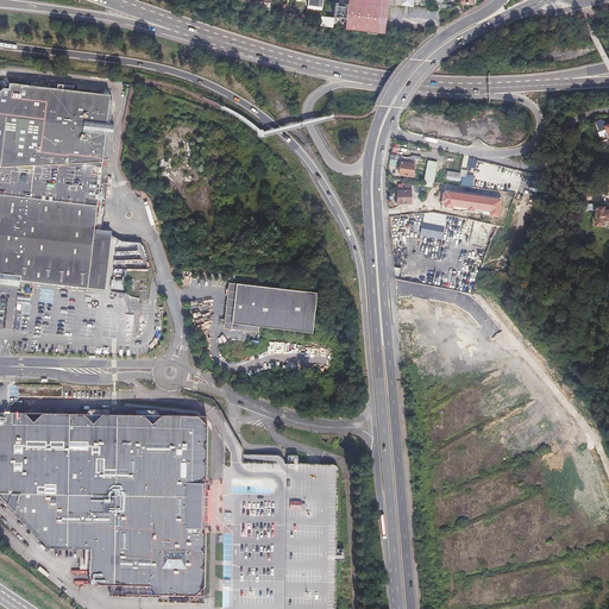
[(345,30),(364,32),(365,26),(365,19),(368,0),(349,0),(349,2),(349,5),(346,17),(346,20),(346,23),(345,30)]
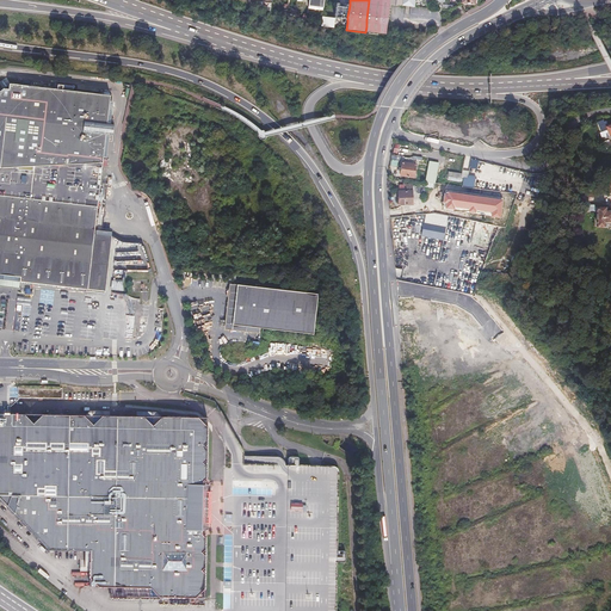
[(365,32),(378,34),(378,26),(382,2),(382,0),(369,0),(366,19),(366,26),(365,32)]
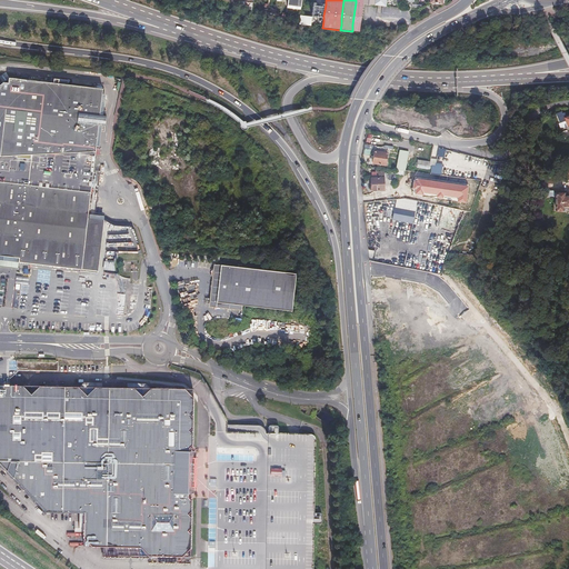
[(352,31),(359,32),(362,3),(363,3),(362,0),(356,0),(356,2),(352,25),(352,31)]
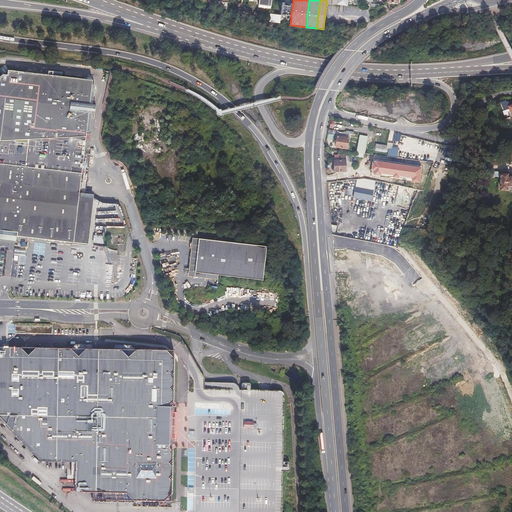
[(289,19),(291,19),(291,17),(291,14),(293,4),(290,4),(290,6),(284,5),(284,3),(282,3),(281,15),(280,24),(282,24),(283,18),(282,18),(282,15),(289,16),(289,19)]
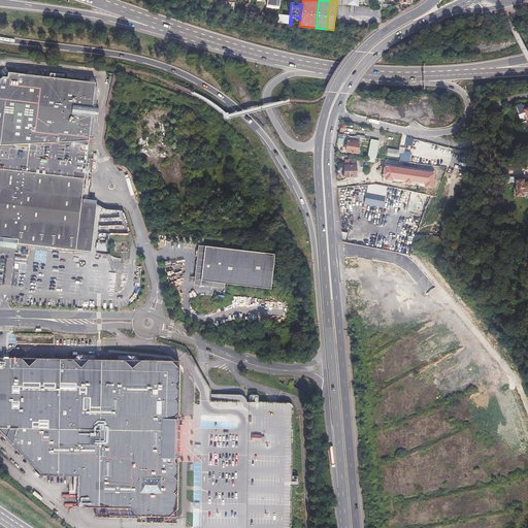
[(278,14),(277,21),(277,23),(289,25),(290,15),(278,14)]
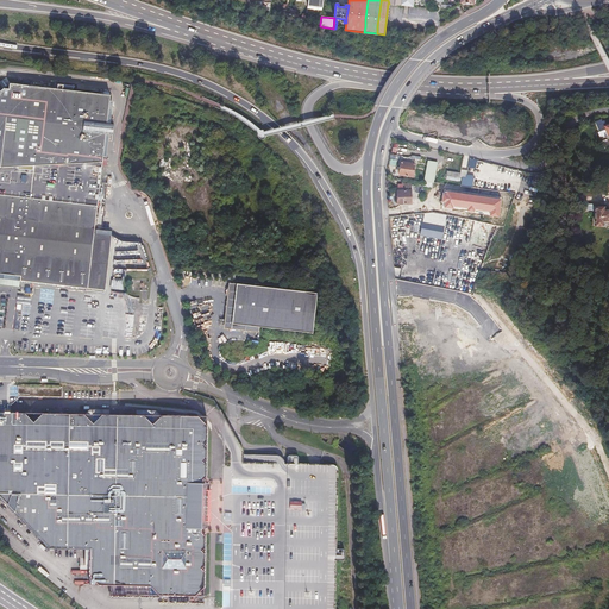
[(0,276),(20,278),(19,283),(88,292),(95,230),(96,212),(108,102),(107,102),(108,100),(101,100),(101,102),(8,92),(0,98),(0,276)]
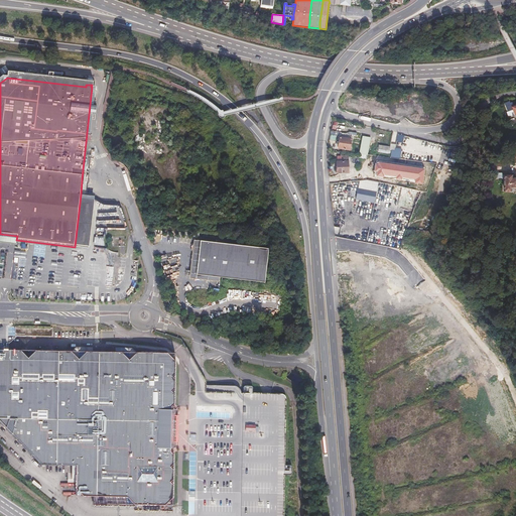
[(515,103),(513,105),(511,101),(509,102),(509,100),(503,102),(509,119),(513,117),(515,122),(515,121),(515,103)]
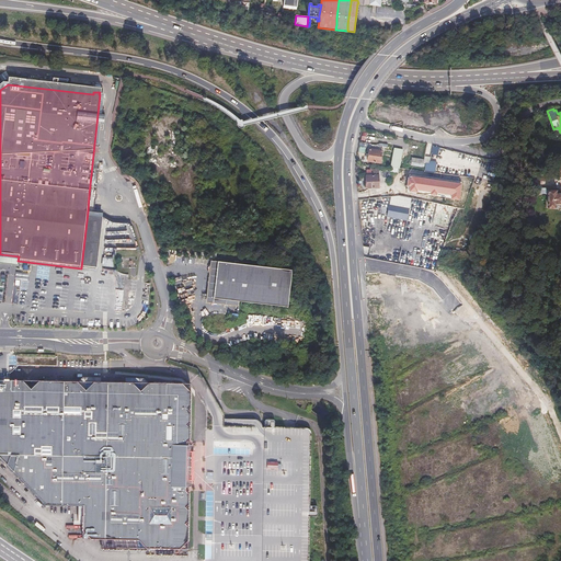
[(382,146),(370,145),(368,155),(369,155),(369,161),(380,162),(382,146)]
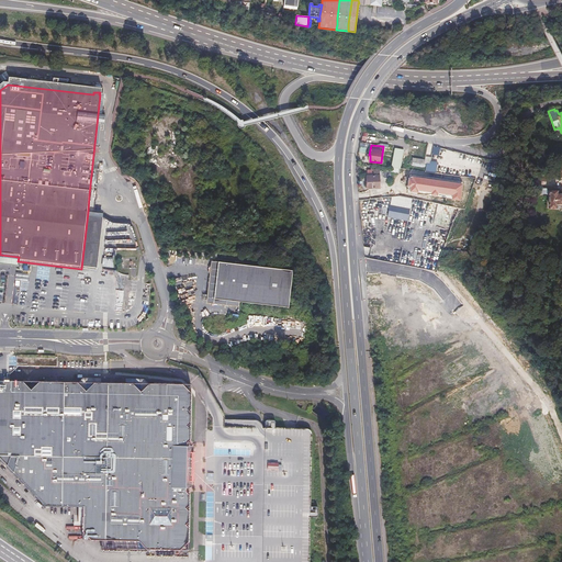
[(434,146),(431,154),(438,156),(440,148),(434,146)]
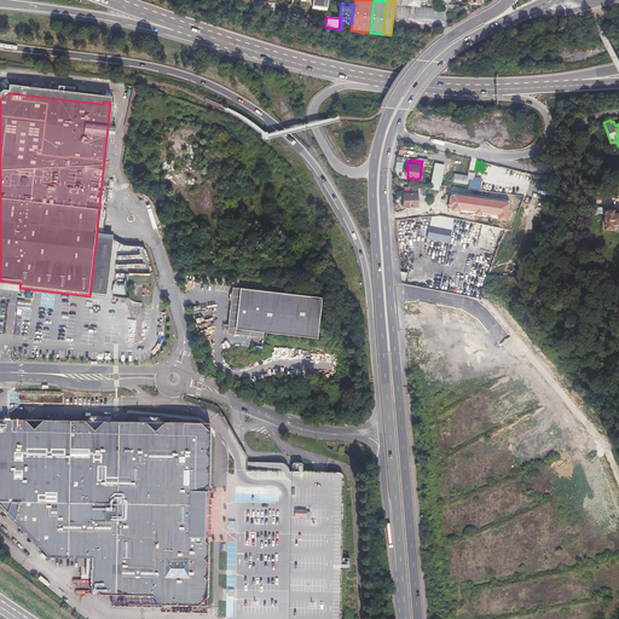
[(434,162),(431,183),(440,184),(444,165),(434,162)]
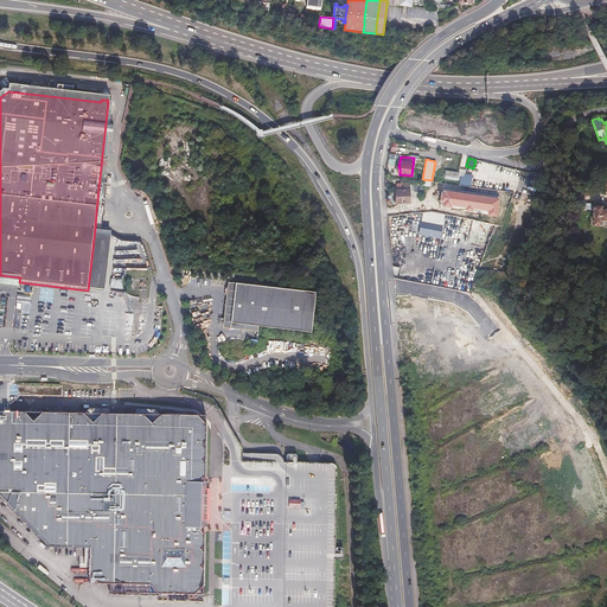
[(471,185),(472,173),(464,173),(464,174),(459,174),(459,184),(471,185)]
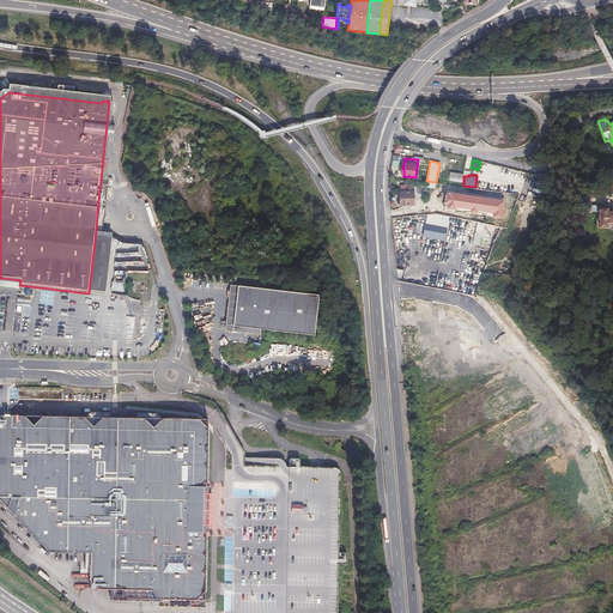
[(459,195),(460,187),(447,184),(447,189),(445,193),(459,195)]
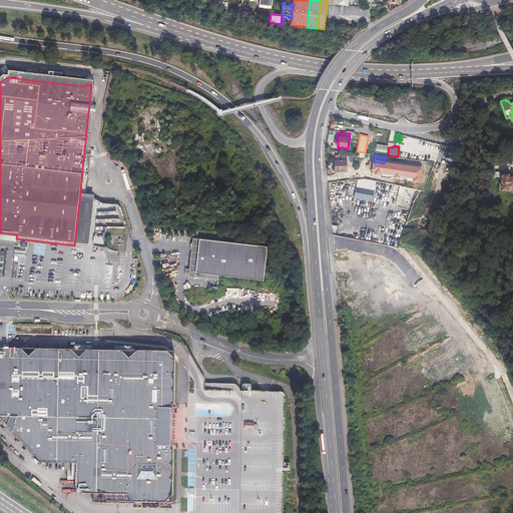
[(356,162),(356,155),(342,156),(342,160),(335,160),(335,165),(336,165),(336,172),(347,171),(347,160),(349,160),(349,162),(356,162)]
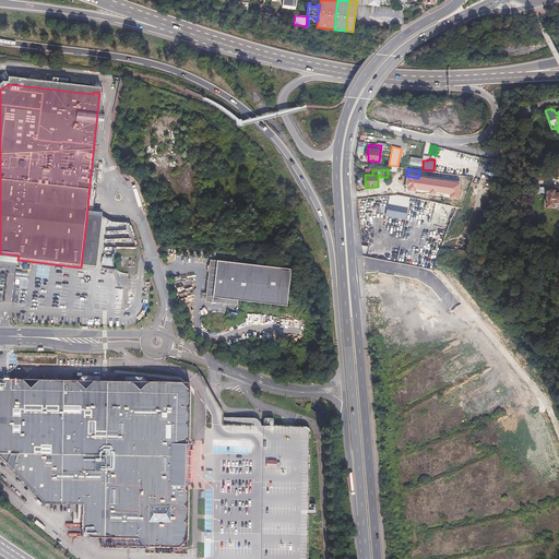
[(464,192),(466,176),(450,174),(448,190),(464,192)]
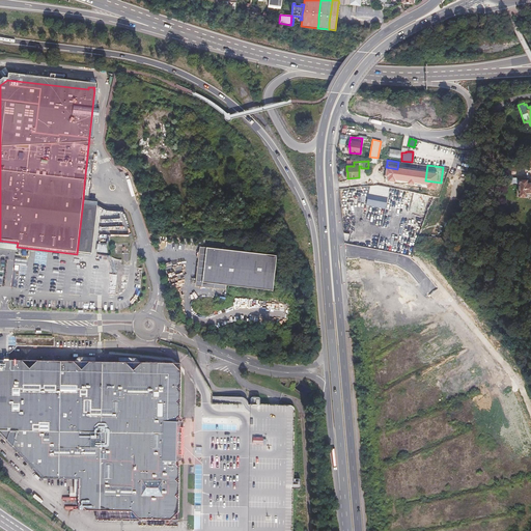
[(516,177),(516,178),(512,178),(512,183),(516,183),(516,184),(519,184),(519,196),(525,196),(530,196),(530,183),(527,183),(527,178),(522,178),(522,177),(516,177)]
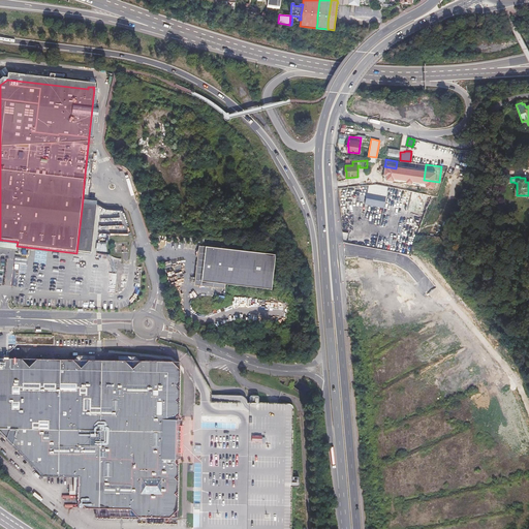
[(369,186),(368,192),(386,195),(387,186),(376,184),(372,184),(369,186)]
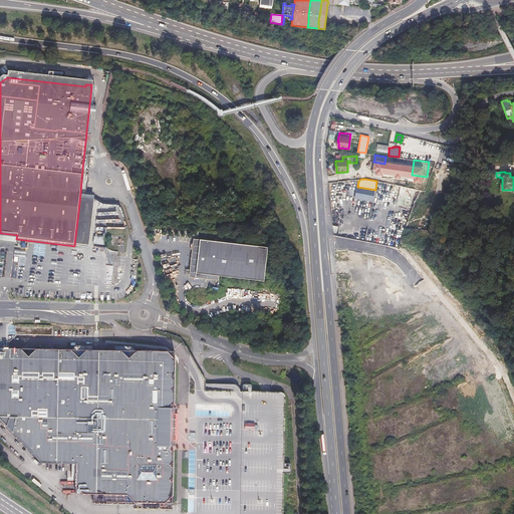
[(375,190),(357,187),(355,198),(373,202),(375,190)]
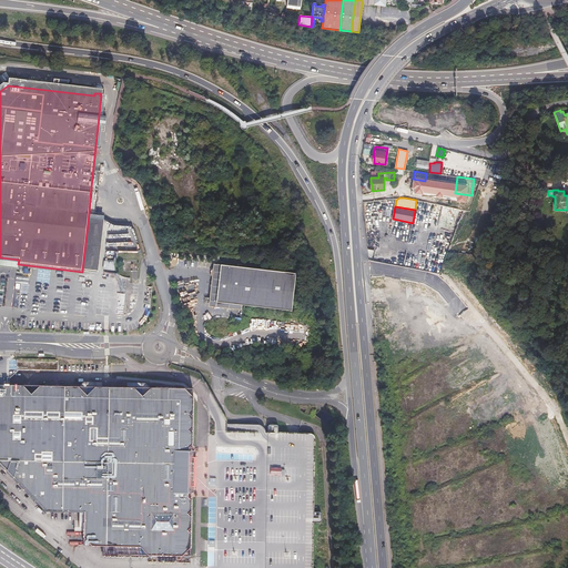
[(458,211),(442,208),(437,225),(454,229),(458,211)]
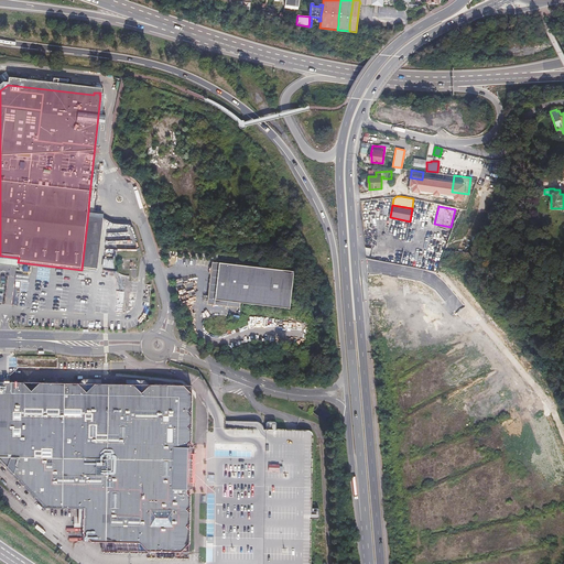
[(102,214),(88,213),(82,270),(96,271),(101,216),(102,214)]
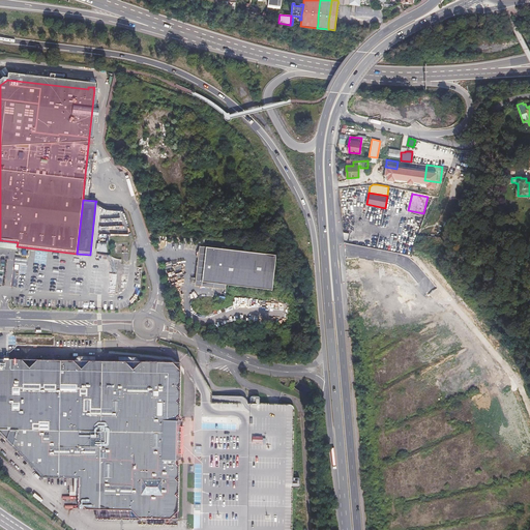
[(95,252),(107,252),(107,243),(95,243),(95,252)]
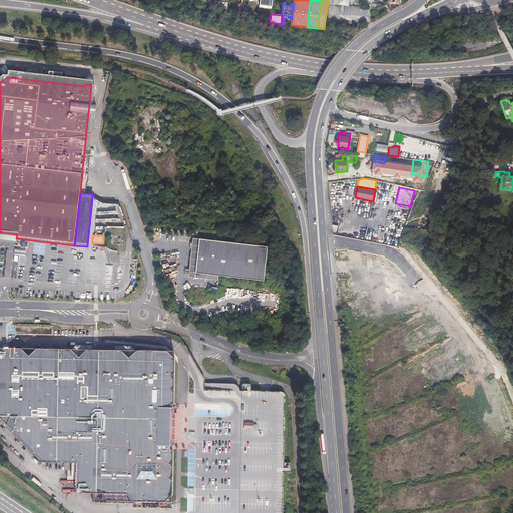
[(199,238),(196,272),(264,280),(268,246),(199,238)]
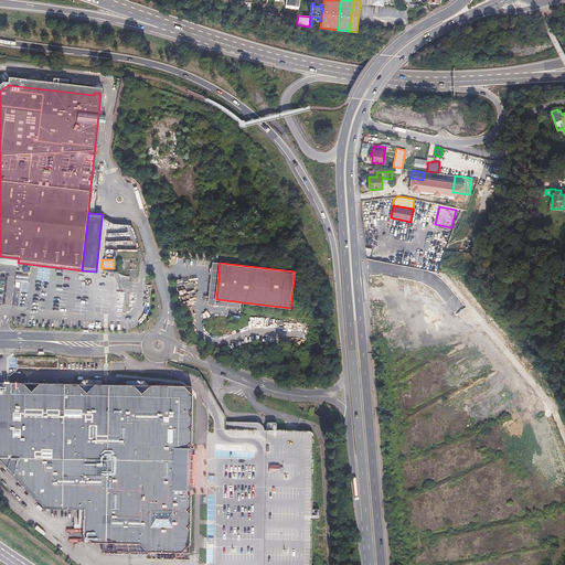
[(57,359),(17,359),(17,368),(57,369),(57,359)]
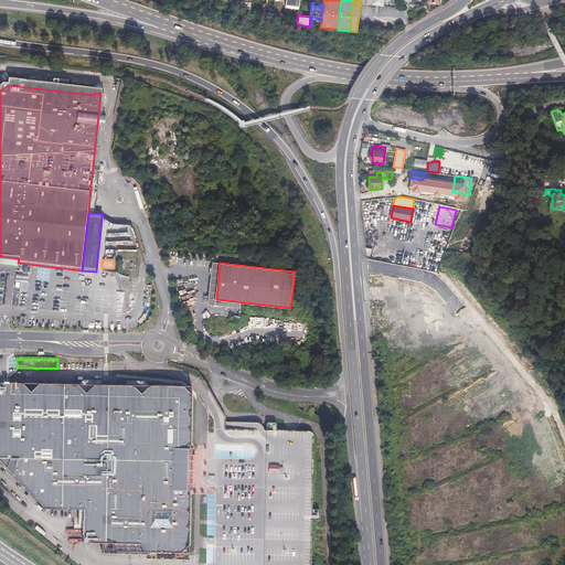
[(144,398),(144,396),(137,388),(118,387),(104,387),(96,387),(89,395),(89,398),(86,398),(83,398),(83,395),(83,391),(81,388),(80,387),(41,387),(38,391),(38,395),(38,397),(32,397),(32,394),(24,387),(9,387),(0,386),(0,464),(2,467),(48,513),(76,513),(76,510),(82,510),(82,513),(87,513),(86,537),(94,545),(115,545),(115,550),(108,550),(105,550),(105,554),(118,554),(118,553),(182,553),(191,545),(191,531),(189,528),(191,525),(191,514),(189,512),(192,509),(192,498),(189,496),(190,491),(195,491),(195,471),(196,450),(191,450),(191,446),(193,444),(194,433),(191,430),(193,427),(194,416),(192,414),(194,412),(194,397),(187,388),(153,388),(151,391),(151,396),(151,398),(148,398),(144,398)]
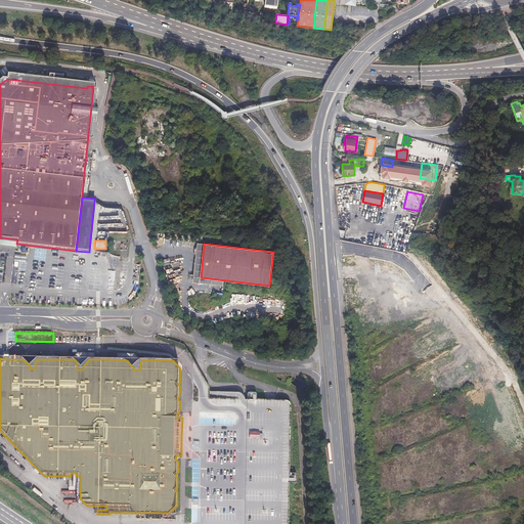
[(241,393),(238,392),(202,391),(197,391),(191,392),(191,436),(191,453),(190,485),(190,507),(189,523),(287,523),(288,482),(288,473),(289,404),(289,402),(287,400),(285,400),(256,399),(256,393),(255,392),(248,392),(247,392),(247,394),(247,399),(244,399),(244,397),(243,394),(241,393)]
